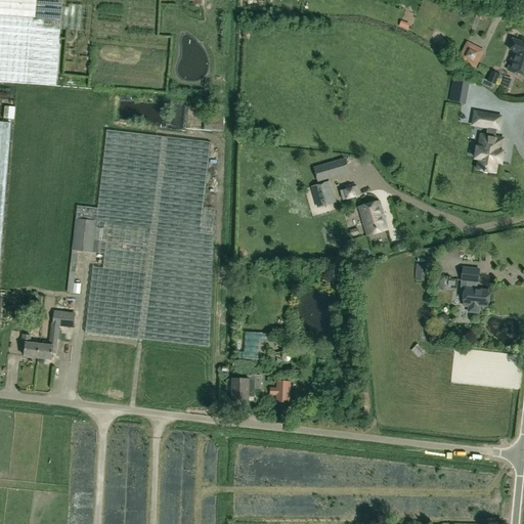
[(0,0),(0,81),(55,86),(61,0),(0,0)]
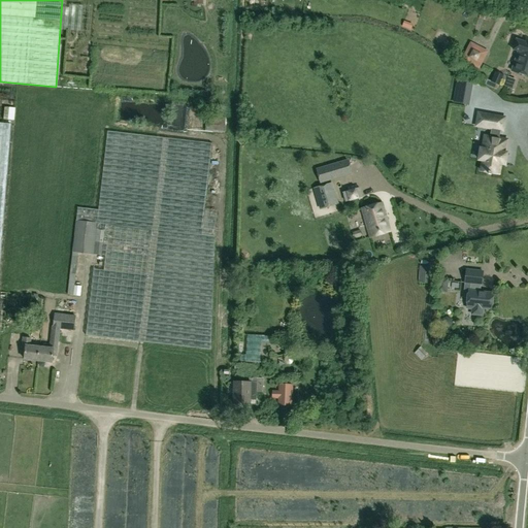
[(479,19),(489,22),(491,17),(481,12),(479,19)]
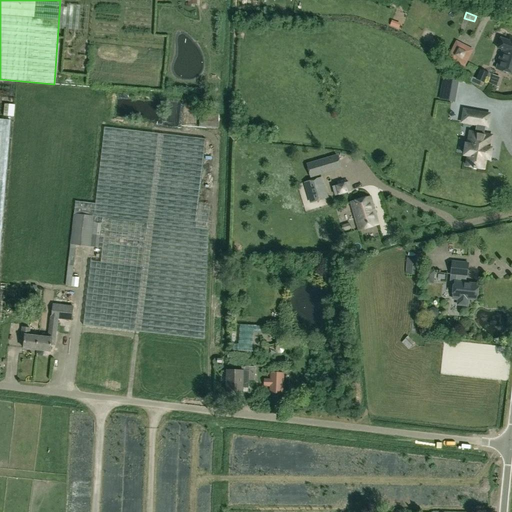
[(502,50),(511,53),(511,42),(500,38),(497,48),(502,50)]
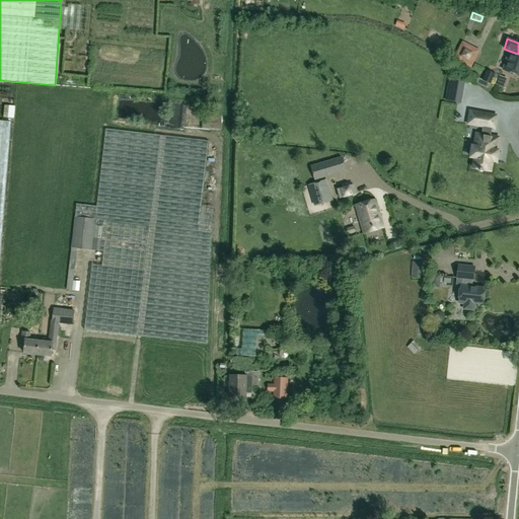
[(453,60),(470,68),(479,51),(462,42),(453,60)]
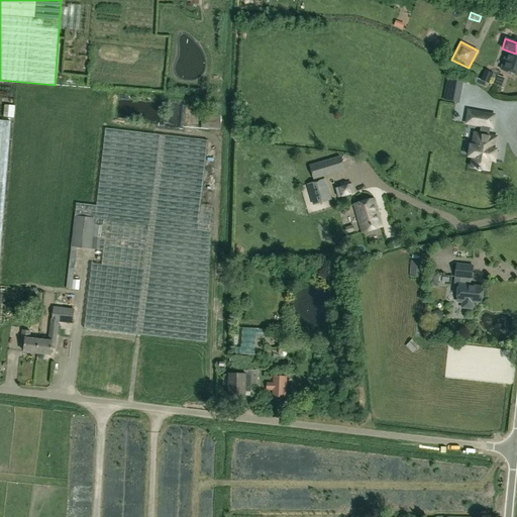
[(516,54),(507,50),(501,70),(516,75),(516,54)]
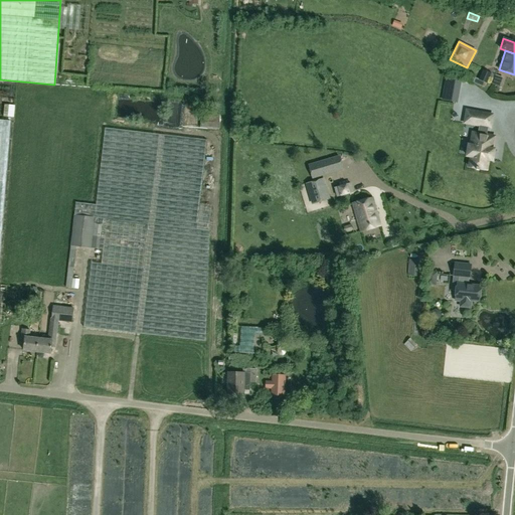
[(487,83),(491,73),(482,69),(478,79),(487,83)]
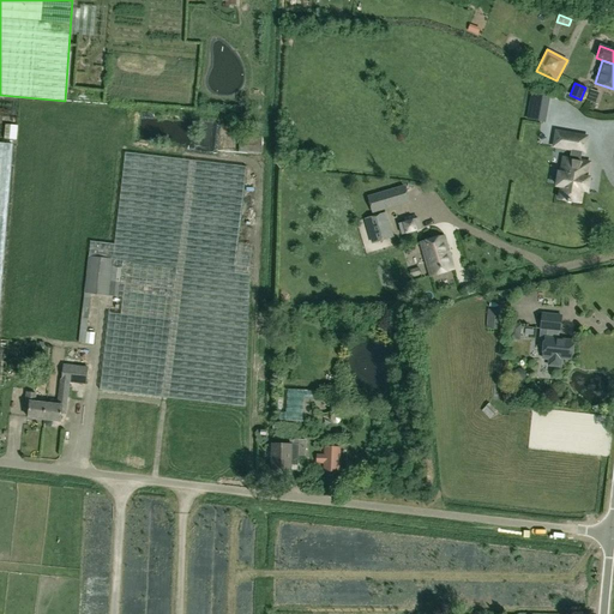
[(539,130),(540,122),(524,119),(523,126),(539,130)]
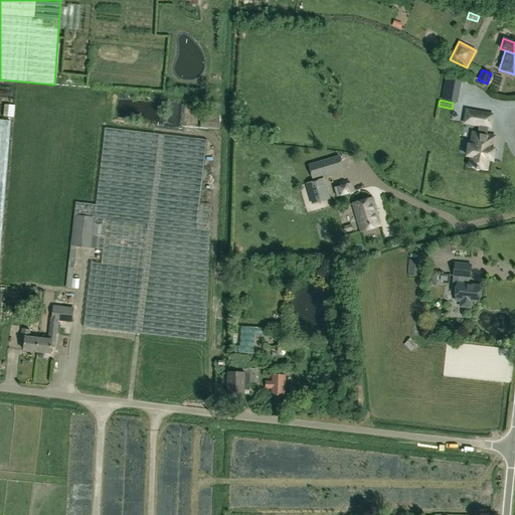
[(200,129),(219,130),(219,115),(215,114),(215,112),(201,111),(200,129)]
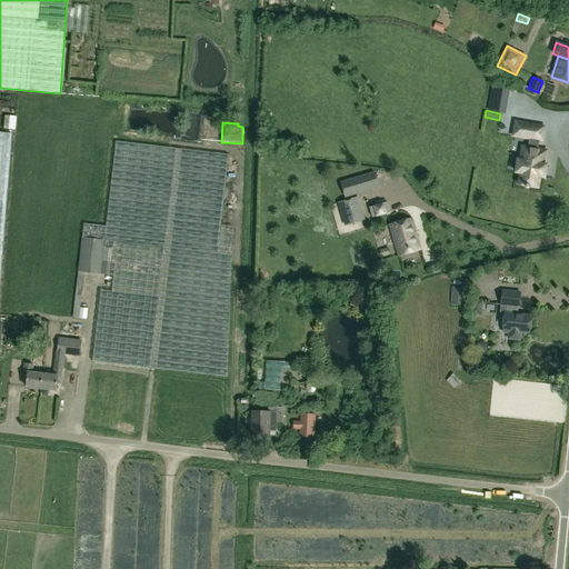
[(529,189),(529,187),(537,188),(541,177),(547,177),(550,161),(548,160),(549,149),(539,146),(539,140),(541,141),(543,128),(513,122),(511,136),(529,139),(527,150),(525,150),(522,161),(518,160),(516,172),(520,173),(518,185),(527,186),(526,188),(529,189)]
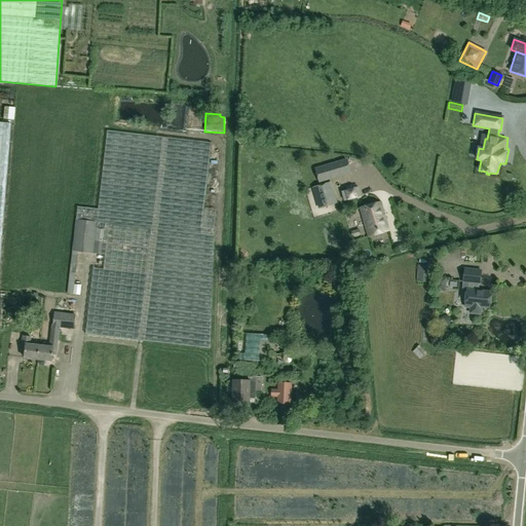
[(0,122),(0,238),(9,123),(0,122)]
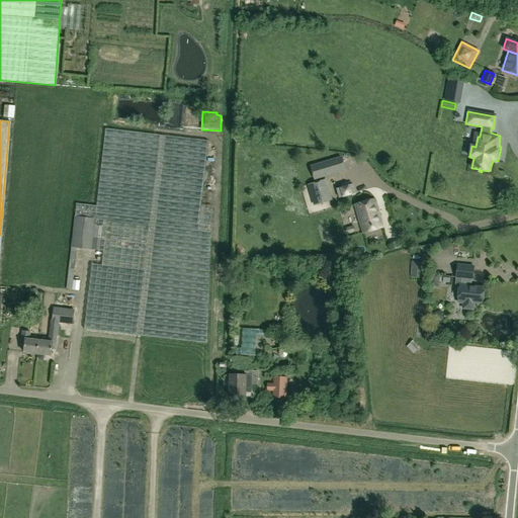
[(76,204),(66,289),(79,290),(80,281),(73,280),(77,249),(100,252),(103,252),(102,262),(91,261),(90,265),(91,265),(84,329),(206,343),(212,206),(200,205),(207,142),(130,133),(105,130),(97,206),(76,204)]
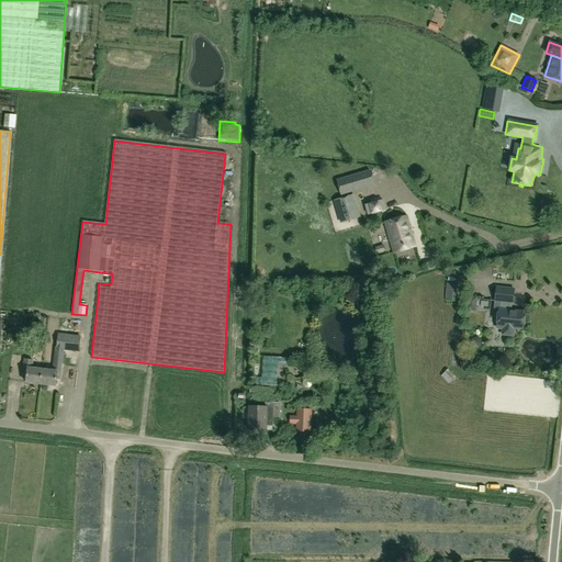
[(343,179),(347,193),(374,184),(370,171),(343,179)]
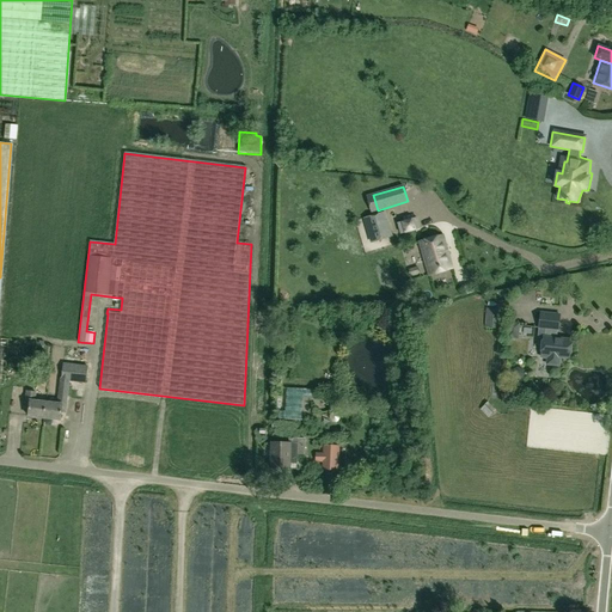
[(399,213),(402,227),(415,225),(412,210),(399,213)]
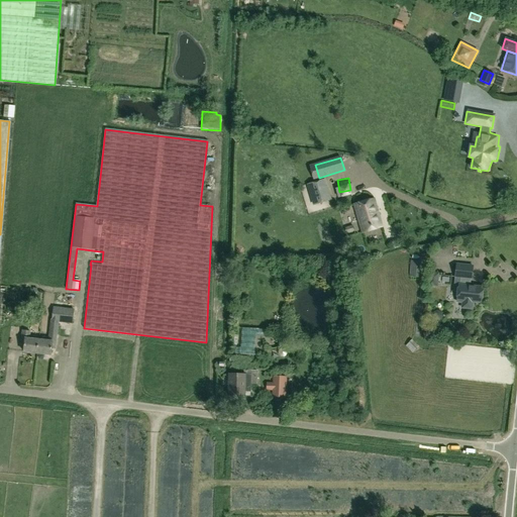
[(332,201),(326,180),(307,185),(313,206),(332,201)]
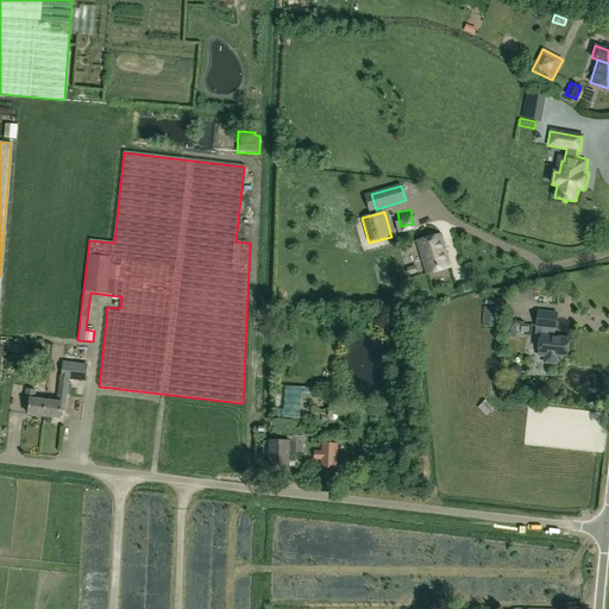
[(451,268),(441,236),(418,243),(427,275),(451,268)]
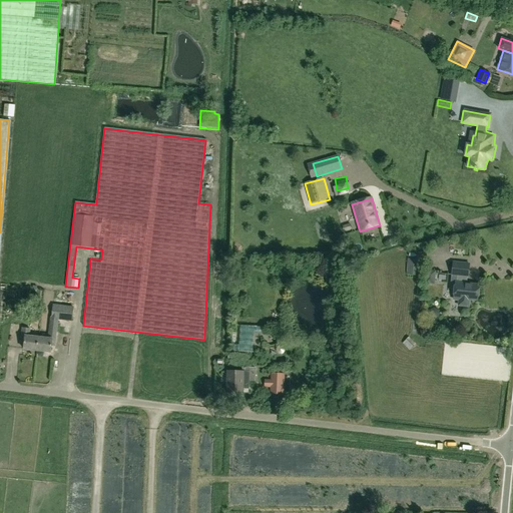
[(320,211),(327,211),(328,224),(336,223),(336,208),(329,208),(329,203),(319,204),(320,211)]
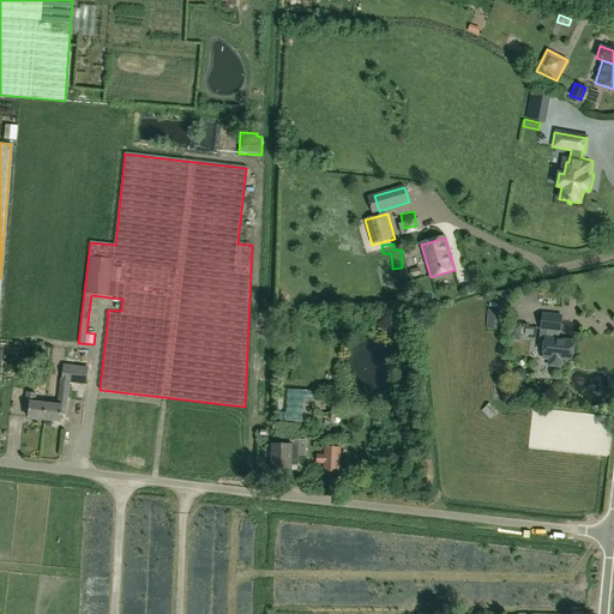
[(498,323),(498,311),(488,309),(487,323),(498,323)]
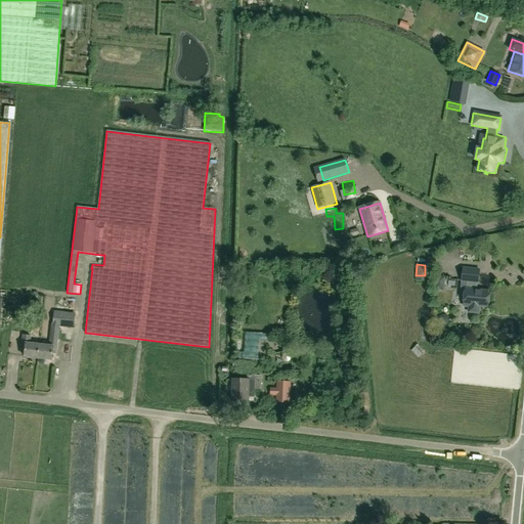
[(466,289),(464,307),(470,307),(469,312),(479,313),(480,306),(488,307),(489,291),(475,290),(475,282),(479,282),(480,269),(464,267),(463,280),(468,281),(468,289),(466,289)]
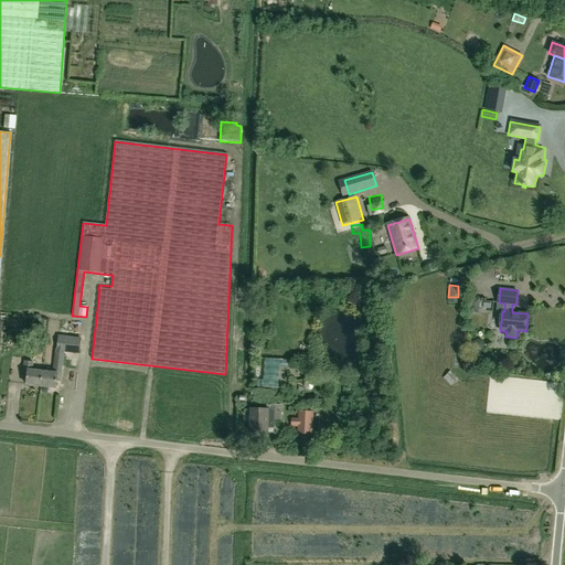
[(477,298),(469,297),(467,312),(475,312),(479,310),(480,301),(477,298)]
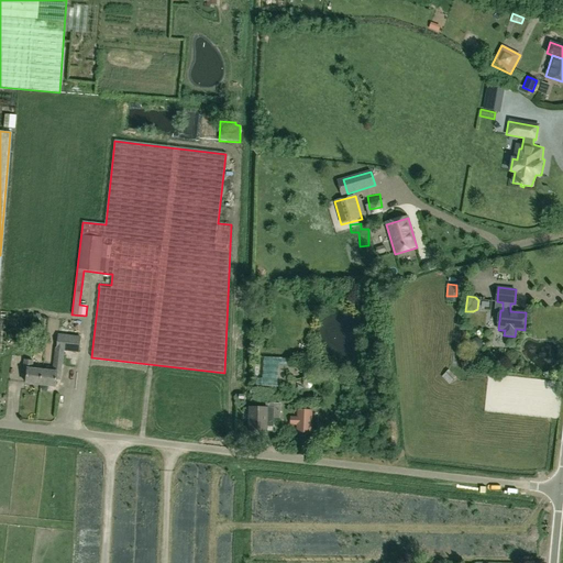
[(53,373),(42,371),(41,385),(55,387),(56,381),(61,382),(64,351),(79,353),(80,337),(58,334),(56,349),(55,349),(53,373)]
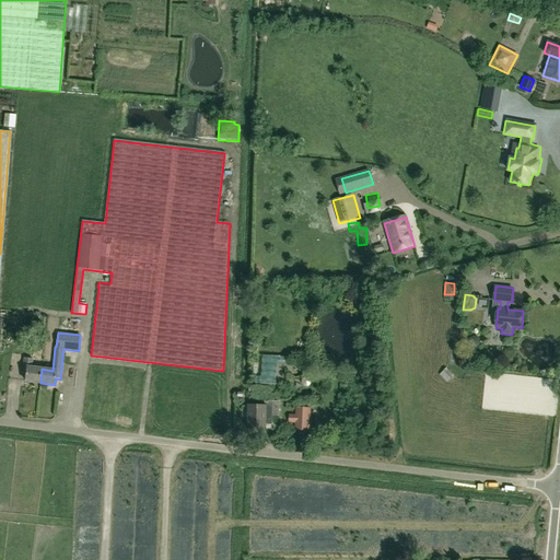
[(478,347),(479,342),(478,339),(474,337),(469,339),(468,343),(469,348),(474,349),(478,347)]
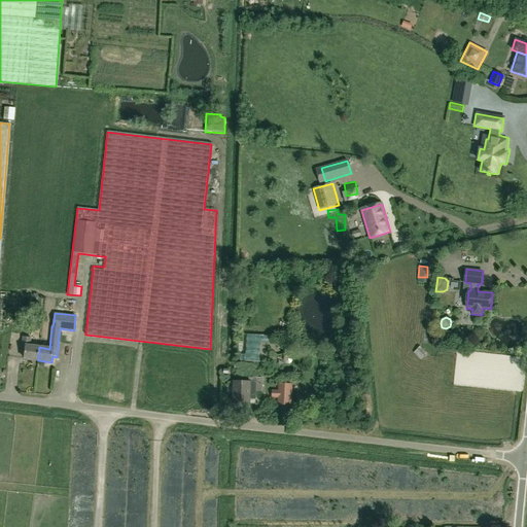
[(21,352),(26,353),(25,359),(38,360),(39,347),(30,346),(31,338),(23,337),(21,352)]
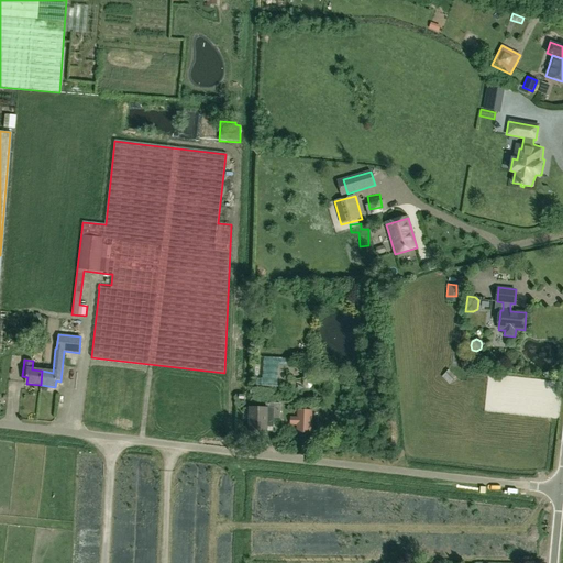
[(441,377),(449,385),(456,378),(449,370),(441,377)]
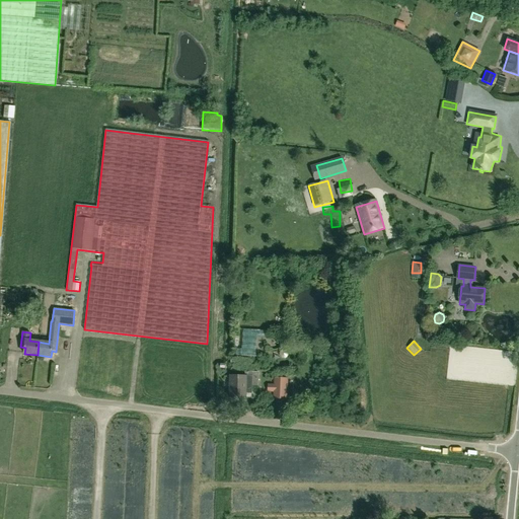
[(245,392),(251,393),(252,385),(258,385),(258,372),(254,372),(254,365),(250,365),(250,357),(255,358),(255,345),(242,345),(241,356),(234,356),(234,365),(245,365),(244,376),(230,376),(229,397),(245,397),(245,392)]
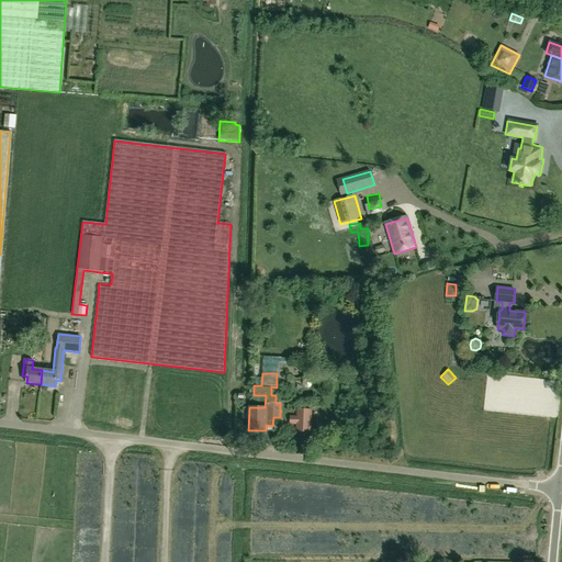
[(311,433),(312,409),(296,409),(296,416),(290,416),(290,425),(295,425),(295,433),(311,433)]
